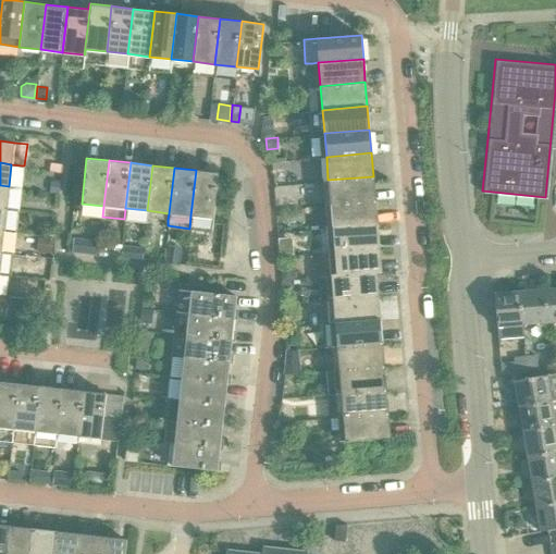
[(190,216),(189,229),(211,231),(218,172),(196,170),(190,216)]
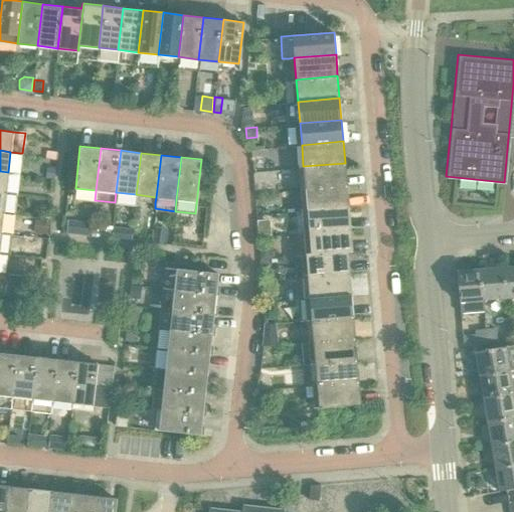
[(345,163),(303,166),(305,188),(346,184),(345,163)]
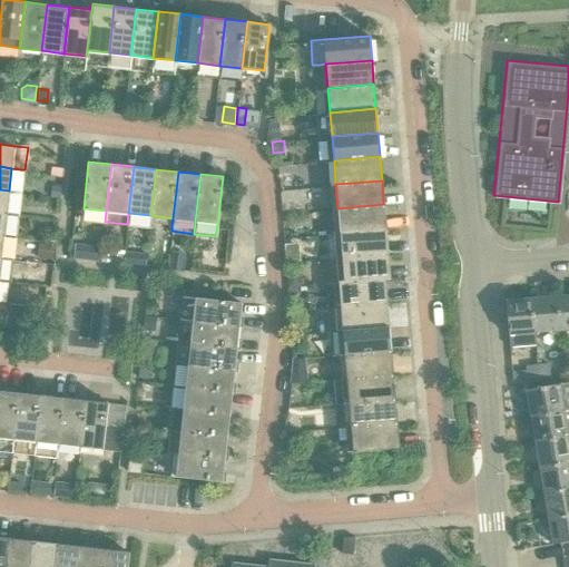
[(52,184),(51,193),(60,194),(61,185),(52,184)]
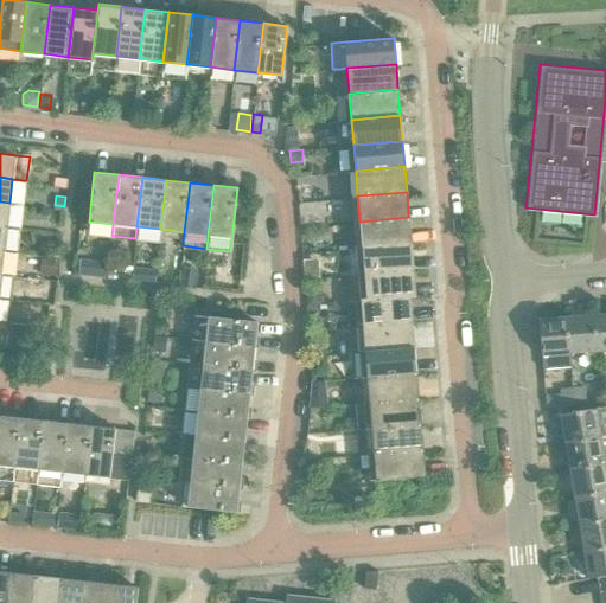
[(0,225),(7,226),(10,203),(0,201),(0,225)]
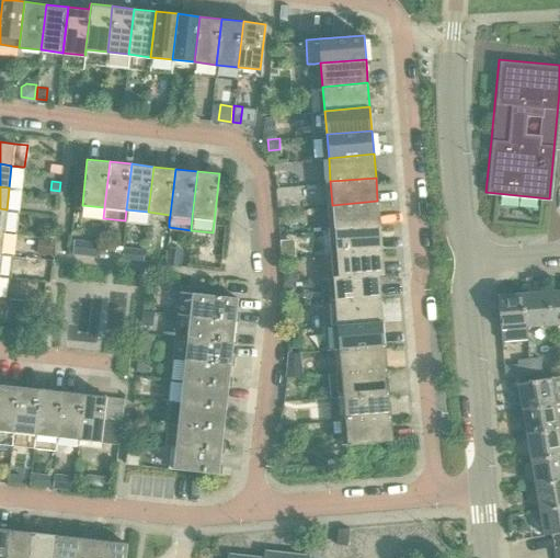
[(377,201),(332,205),(334,229),(379,225),(377,201)]
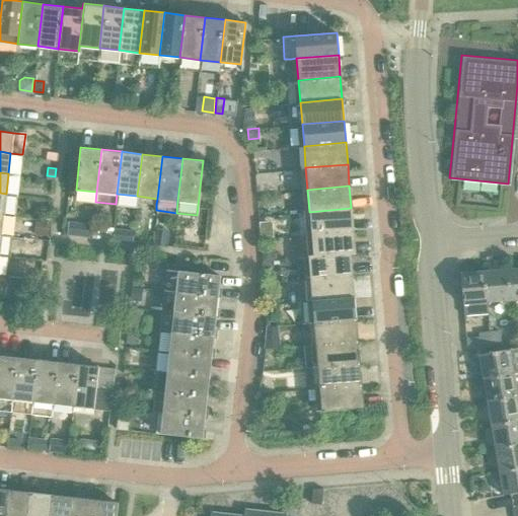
[(304,212),(297,213),(299,234),(353,230),(351,208),(309,212),(304,212)]
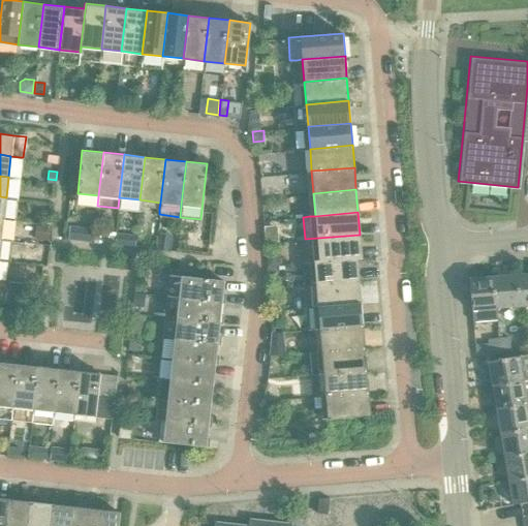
[(0,238),(1,239),(11,240),(14,219),(4,218),(0,217),(0,238)]
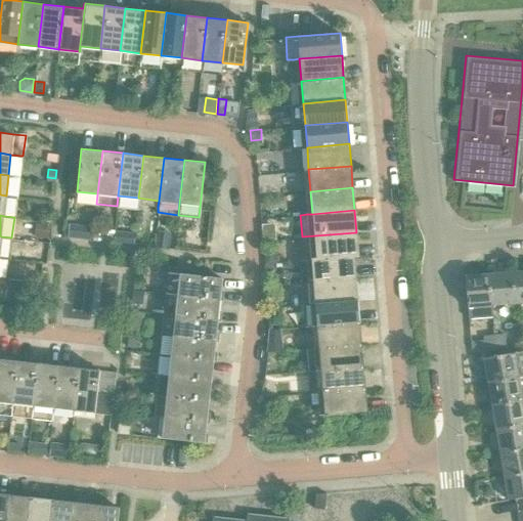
[(36,220),(35,233),(47,234),(48,222),(36,220)]
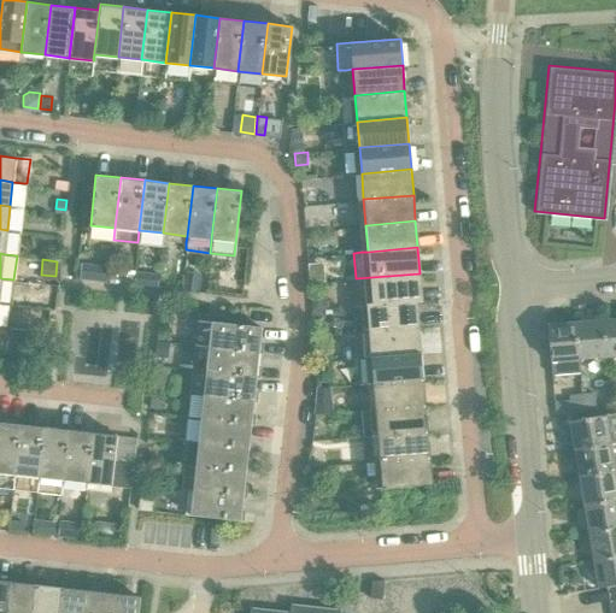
[(81,261),(78,278),(109,281),(111,265),(81,261)]
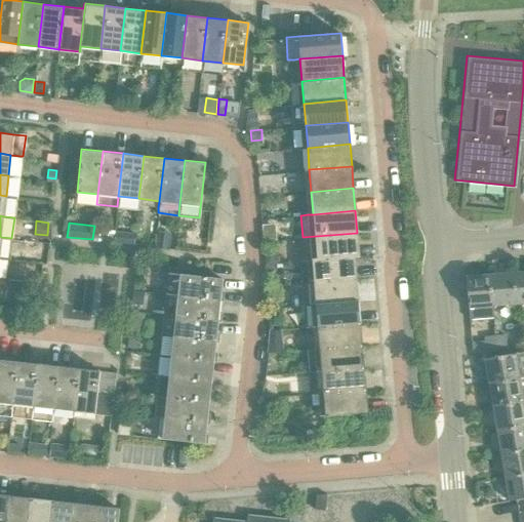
[(114,230),(113,241),(133,244),(134,232),(114,230)]
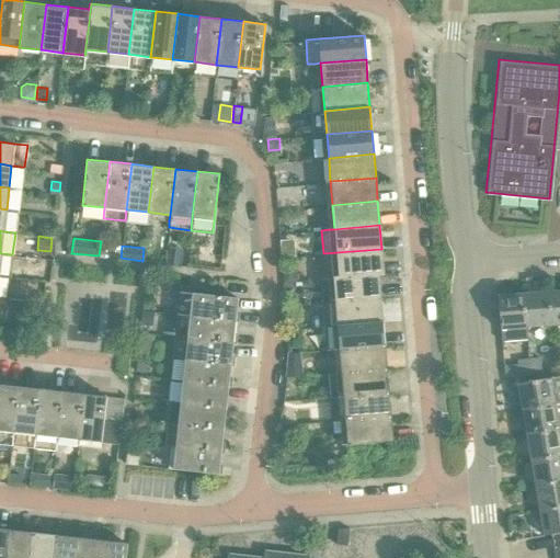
[(166,262),(180,263),(181,247),(168,246),(166,262)]
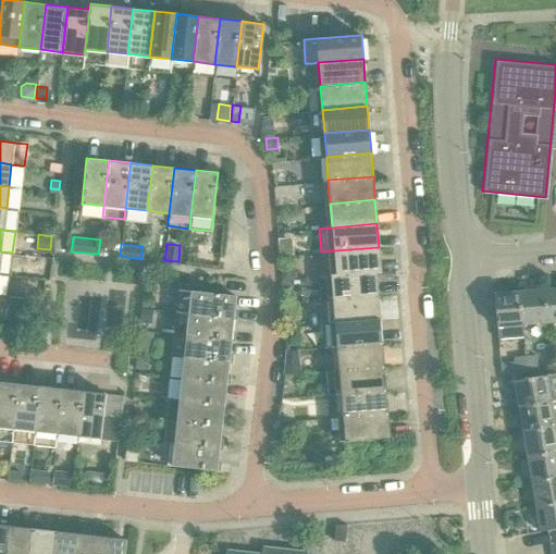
[(379,247),(321,251),(323,275),(381,270),(379,247)]
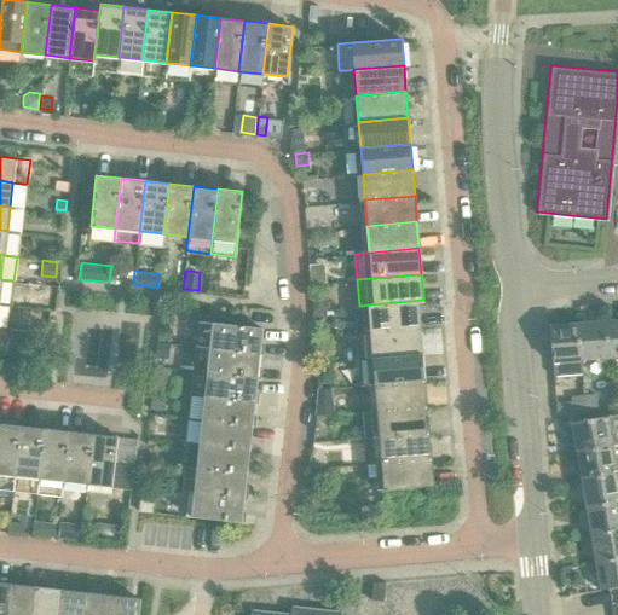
[(13,295),(12,305),(34,307),(35,297),(13,295)]
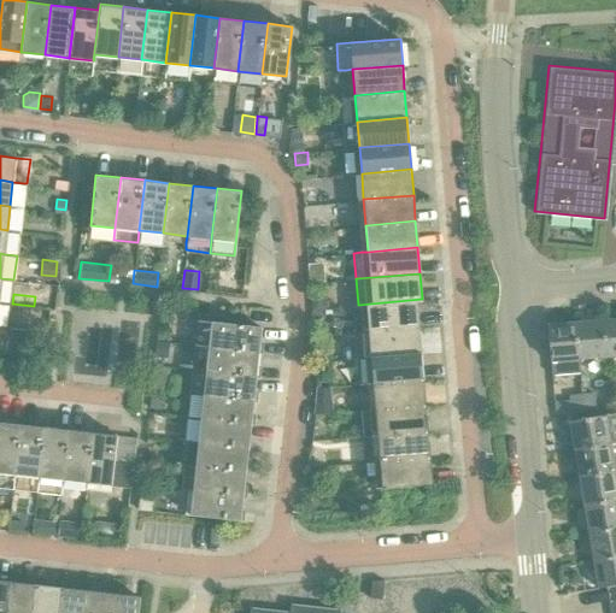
[(321,294),(312,294),(314,307),(327,306),(327,298),(321,294)]
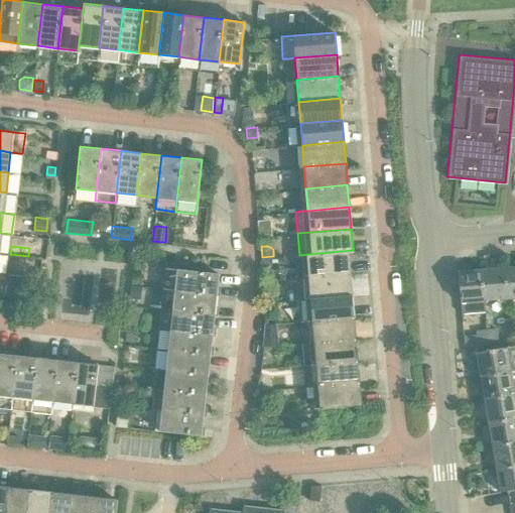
[(299,255),(294,255),(295,277),(350,272),(348,251),(353,251),(353,250),(299,255)]
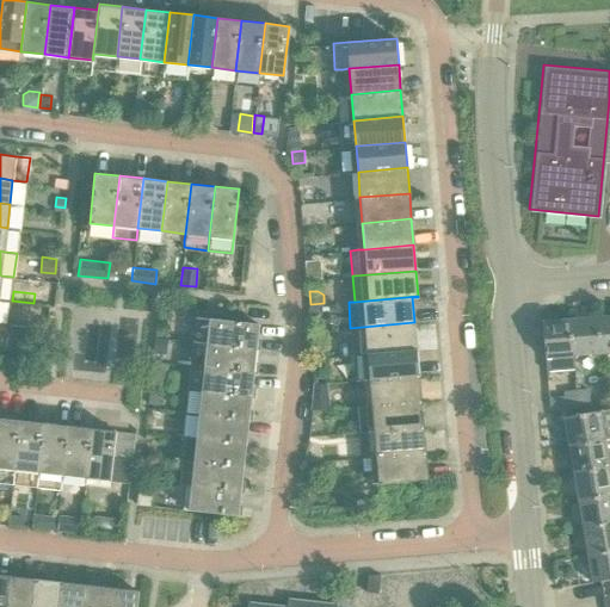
[(609,314),(597,315),(601,352),(609,351),(609,314)]
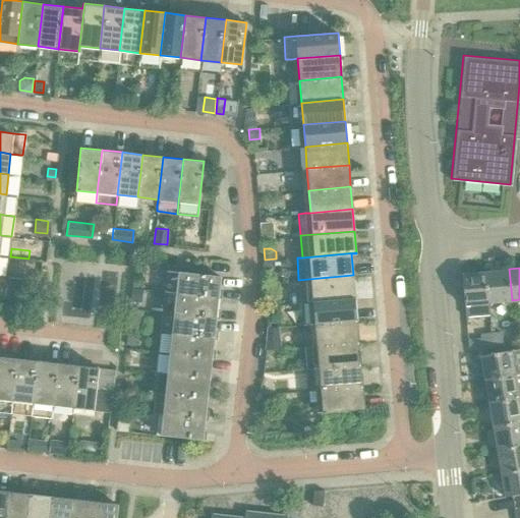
[(509,269),(485,271),(488,302),(512,300),(509,269)]
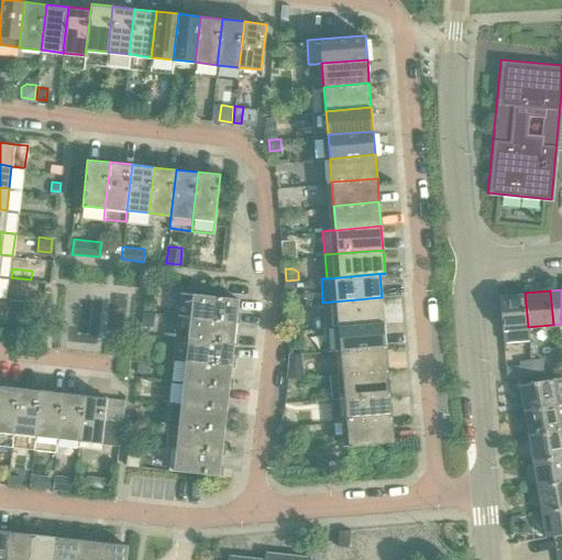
[(193,293),(190,316),(237,320),(239,298),(193,293)]
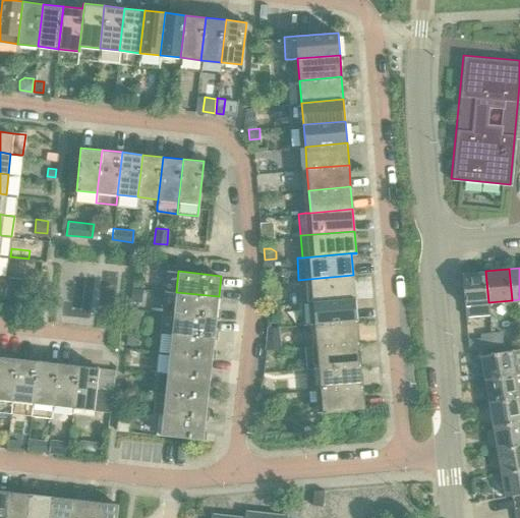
[(485,271),(462,273),(465,315),(489,313),(488,302),(485,271)]
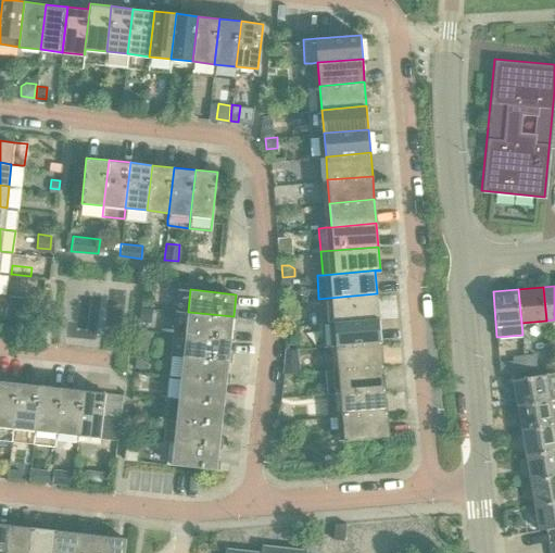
[(377,293),(318,299),(320,323),(333,322),(378,317),(377,293)]
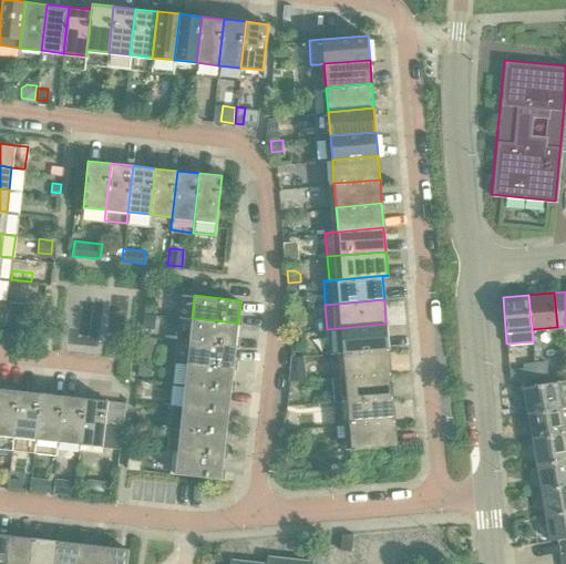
[(143,313),(142,326),(154,328),(155,314),(143,313)]
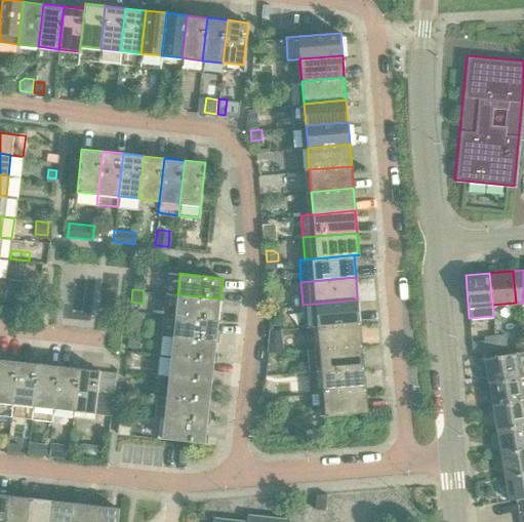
[(177,294),(175,315),(217,319),(220,298),(177,294)]
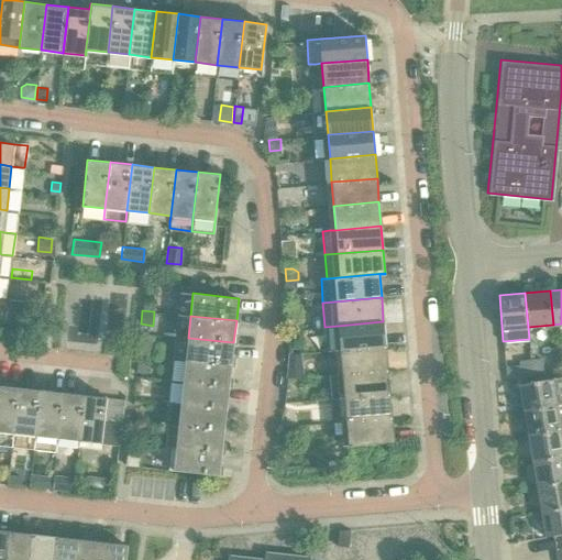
[(383,321),(338,326),(340,349),(385,346),(383,321)]
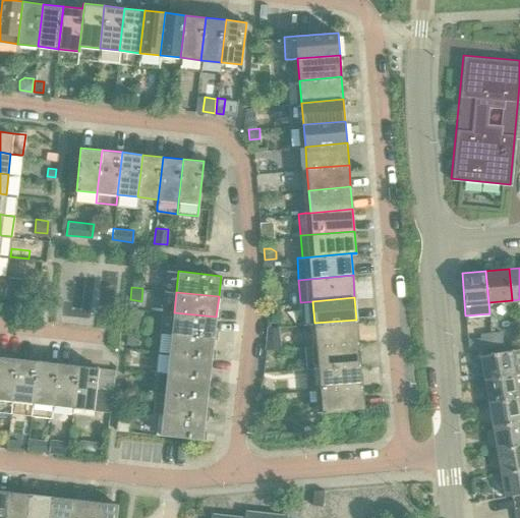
[(129,308),(127,327),(141,328),(143,309),(129,308)]
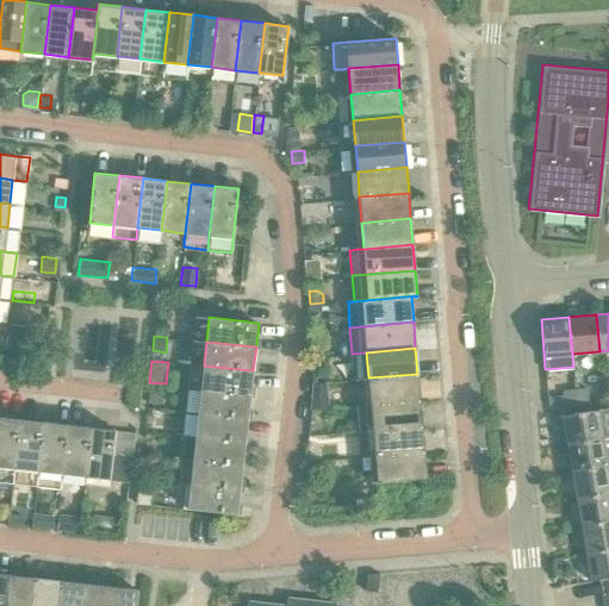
[(204,366),(202,388),(250,394),(253,370),(204,366)]
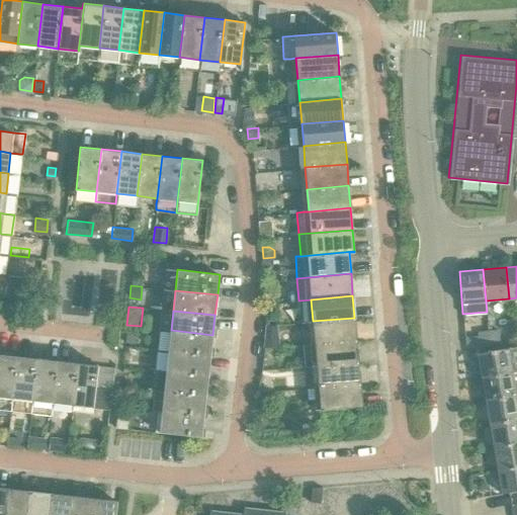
[(354,318),(313,321),(315,343),(356,339),(354,318)]
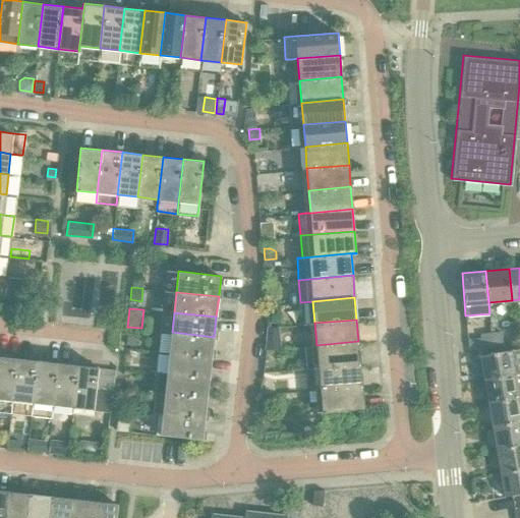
[(267,327),(266,341),(280,340),(279,326),(267,327)]
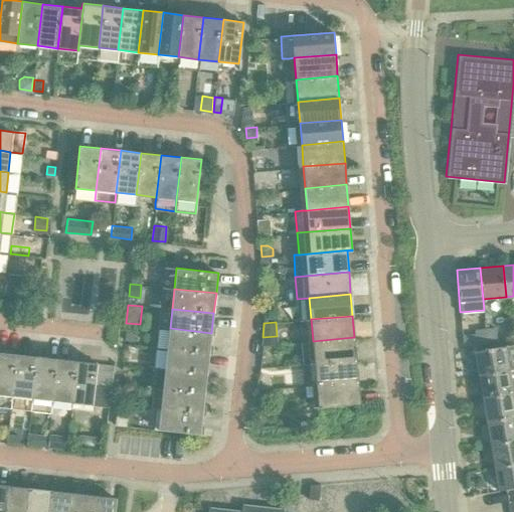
[(484,327),(485,339),(496,338),(495,326),(484,327)]
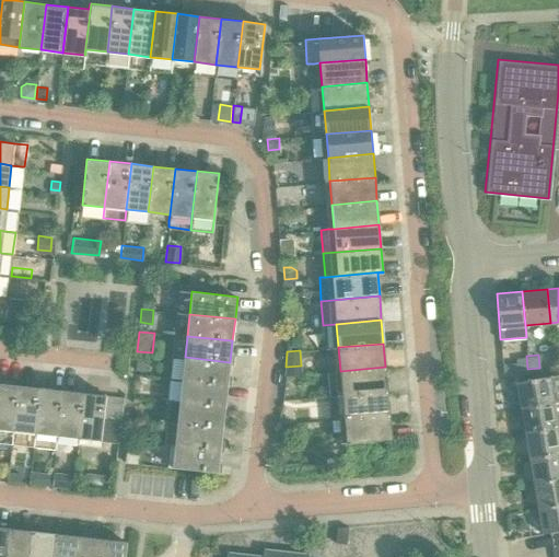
[(137,356),(135,369),(146,370),(148,357),(137,356)]
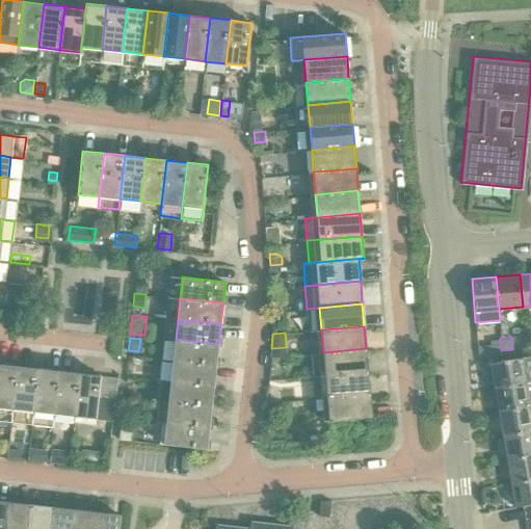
[(489,339),(490,351),(501,350),(500,338),(489,339)]
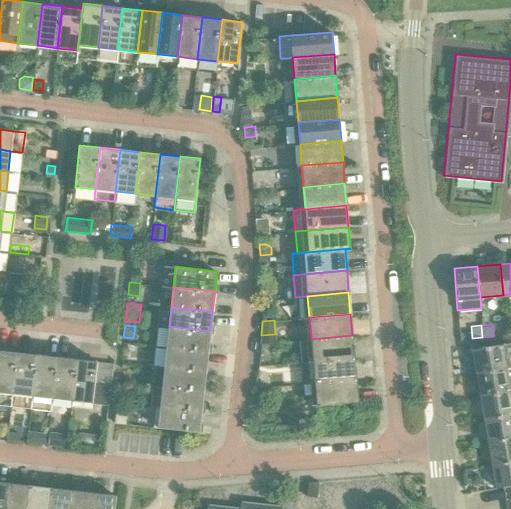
[(169,326),(166,346),(208,351),(209,344),(210,331),(169,326)]
